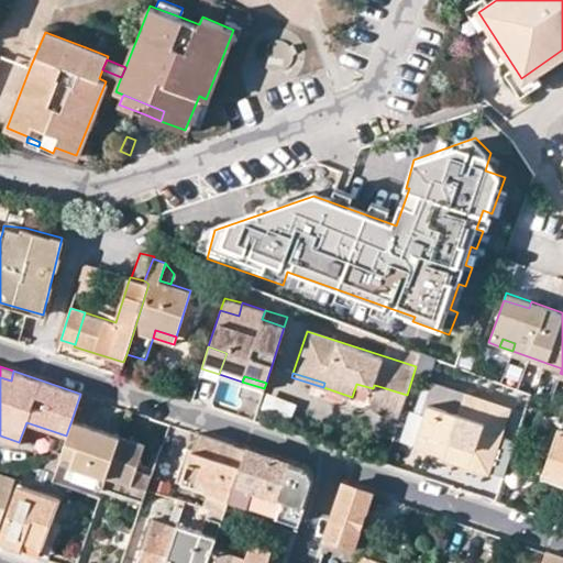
[(407,395),(378,386),(372,404),(397,422),(407,395)]
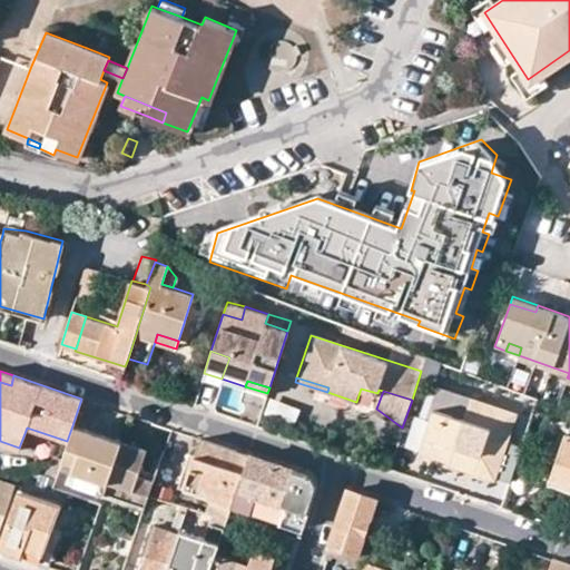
[(493,477),(514,415),(470,401),(464,419),(432,408),(419,451),(450,461),(451,457),(479,467),(478,471),(493,477)]
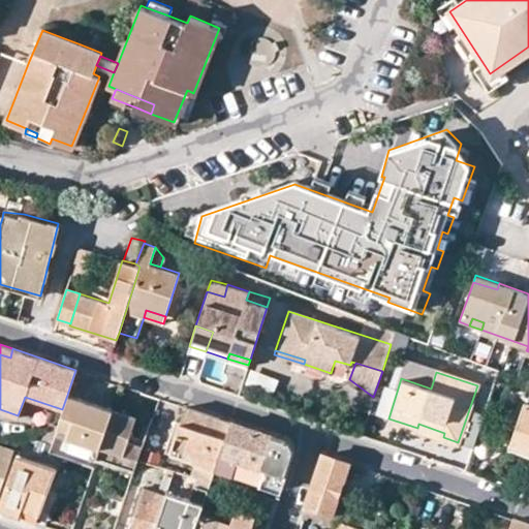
[(389,418),(401,378),(390,375),(377,414),(389,418)]
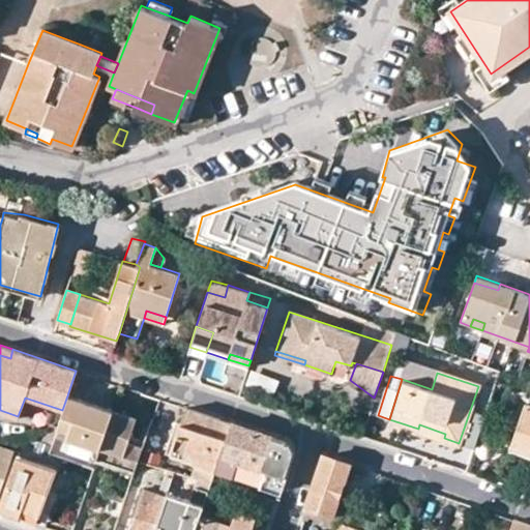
[(111,411),(67,395),(62,410),(57,425),(54,434),(51,442),(51,447),(93,461),(95,458),(111,411)]
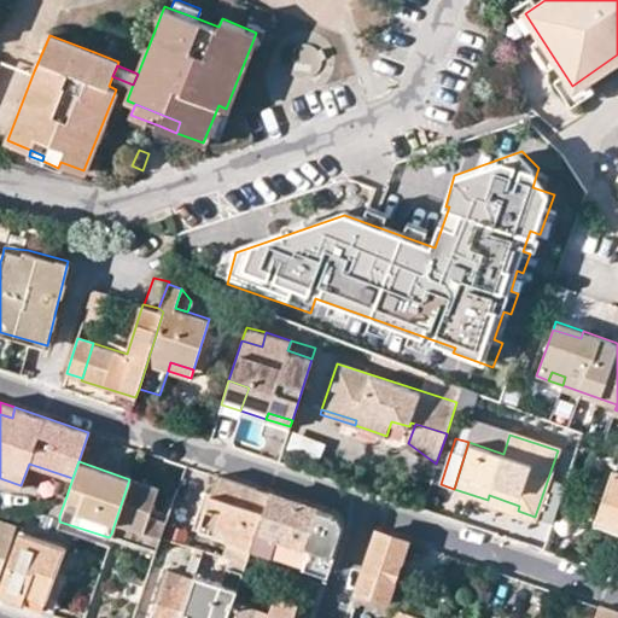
[(216,476),(205,508),(214,511),(207,532),(227,538),(221,555),(228,558),(245,563),(250,547),(268,494),(216,476)]
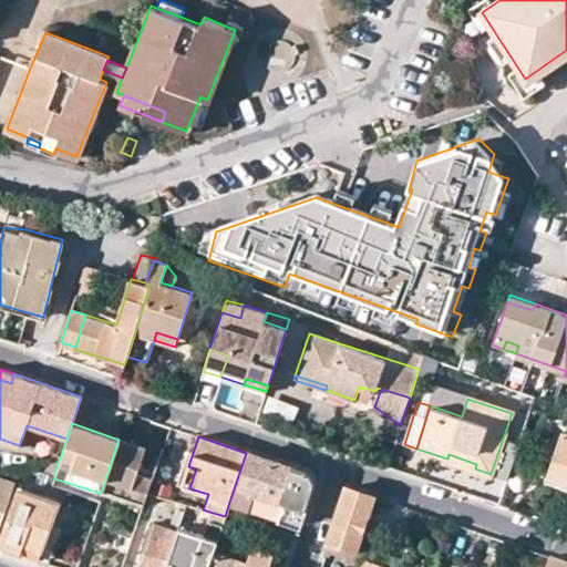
[(144,449),(119,440),(102,490),(143,504),(144,500),(154,471),(137,465),(144,449)]
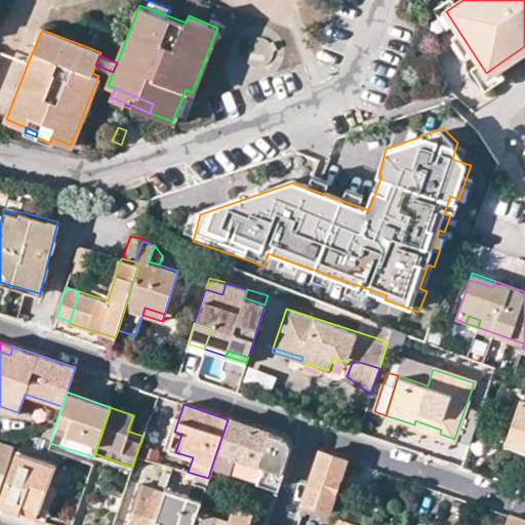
[(518,411),(509,438),(524,442),(524,408),(524,413),(518,411)]
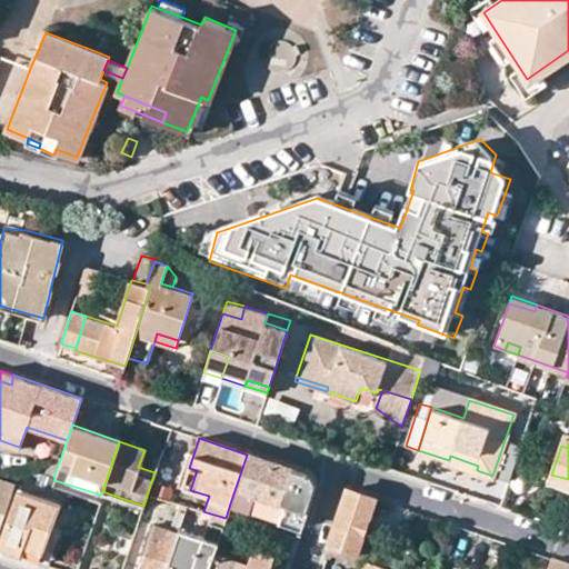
[(48,461),(58,466),(61,457),(51,453),(48,461)]
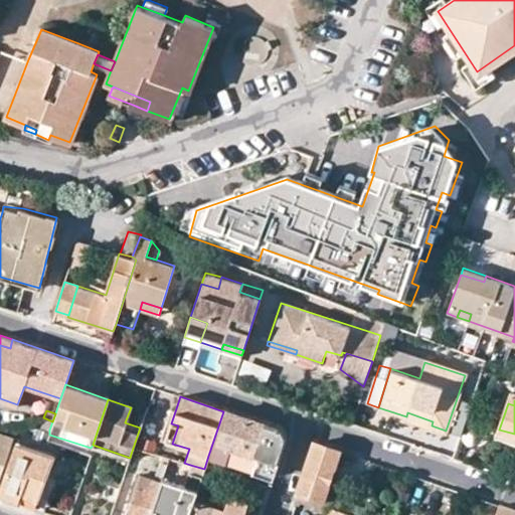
[(223,411),(208,456),(224,461),(229,447),(256,456),(251,470),(270,476),(283,436),(279,431),(223,411)]
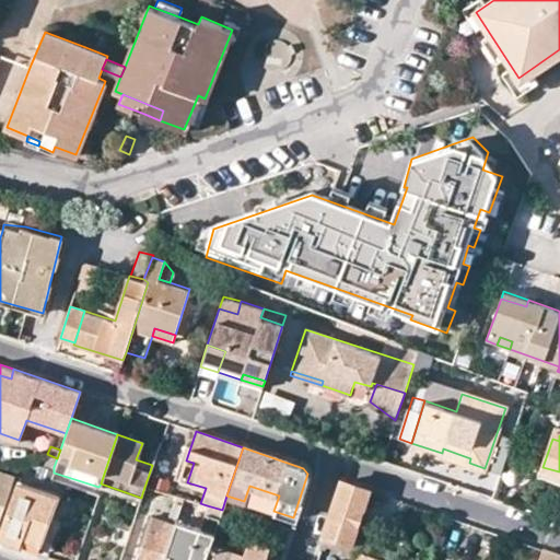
[(57,458),(47,454),(44,464),(54,467),(57,458)]
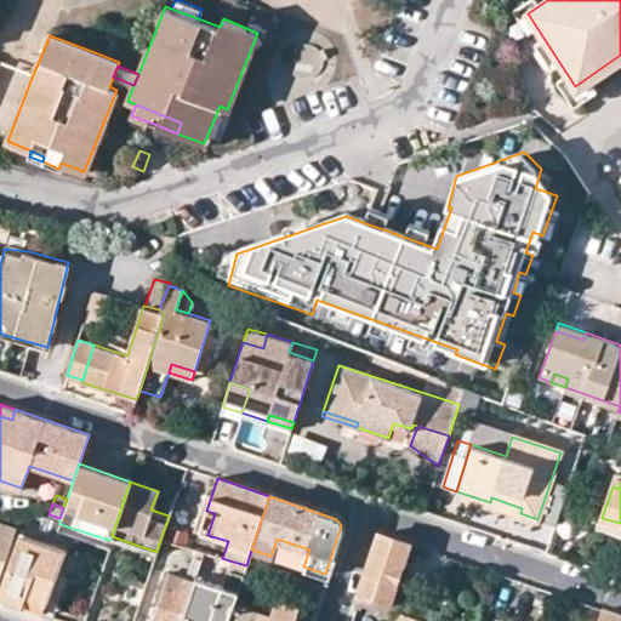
[(200,531),(208,535),(215,513),(206,511),(200,531)]
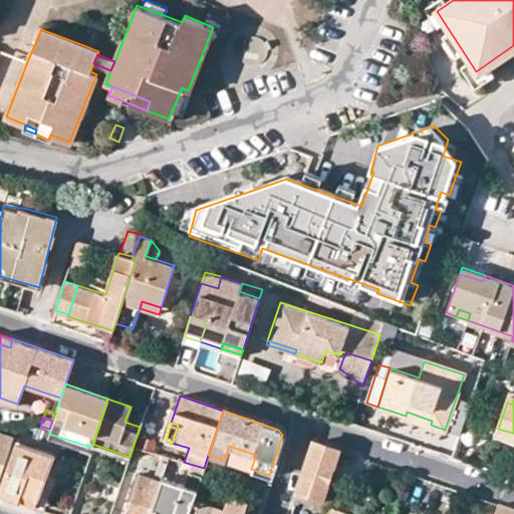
[(513,437),(513,433),(498,429),(497,431),(513,437)]
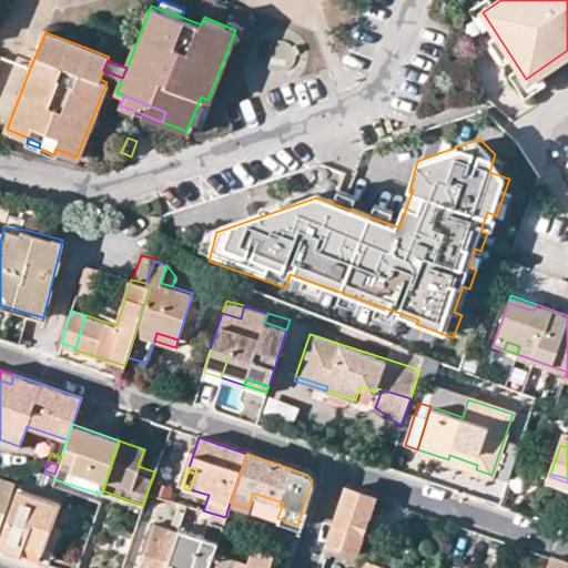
[(0,478),(0,524),(17,484),(0,478)]
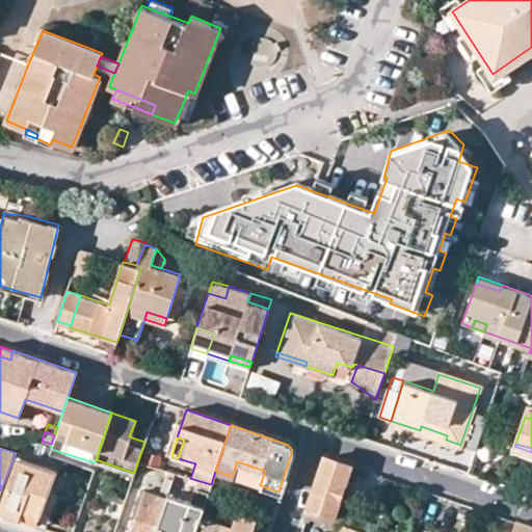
[(350,467),(324,456),(309,502),(307,507),(331,516),(350,467)]
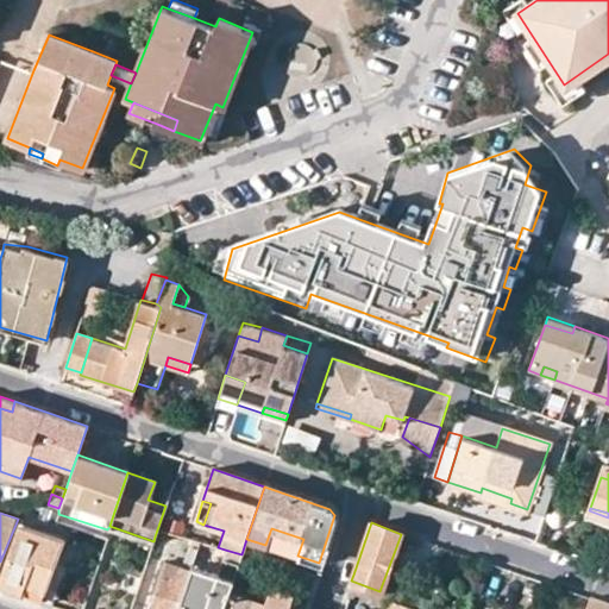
[(18,525),(0,577),(0,588),(19,595),(25,579),(44,586),(52,562),(60,539),(18,525)]
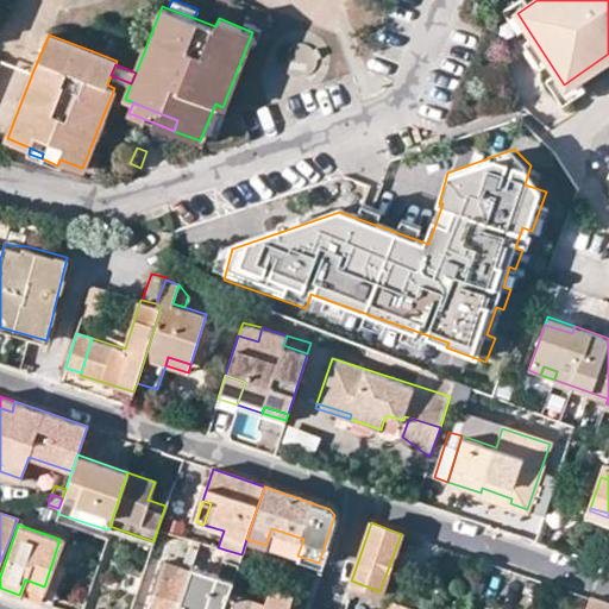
[(271,528),(265,545),(297,556),(303,539),(271,528)]
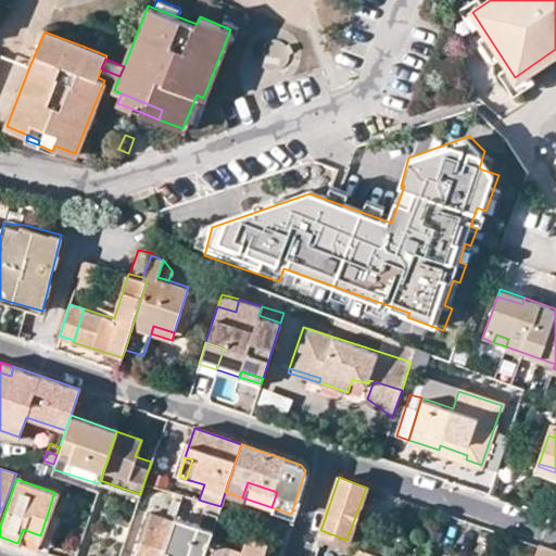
[(151,494),(141,490),(140,494),(137,501),(148,504),(151,494)]
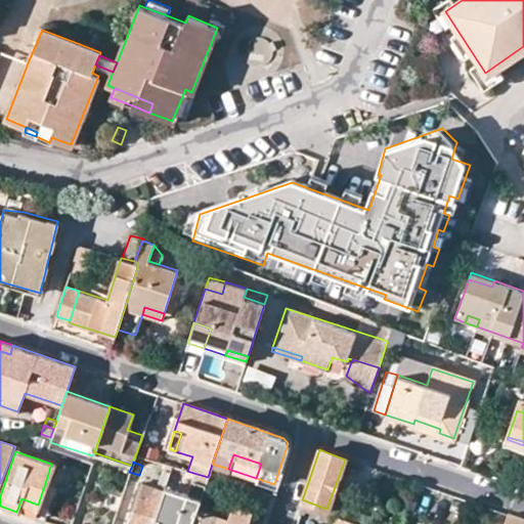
[(158,481),(166,484),(170,472),(172,465),(164,463),(158,481)]
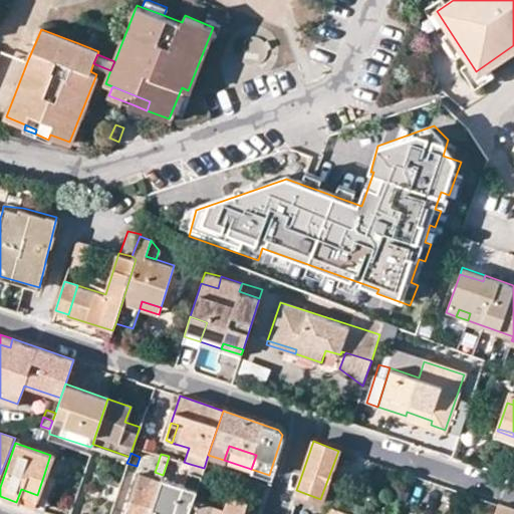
[(187,472),(201,476),(204,468),(190,464),(187,472)]
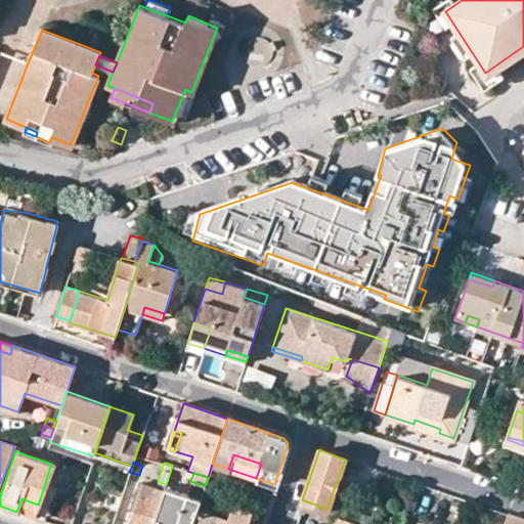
[(191,523),(203,493),(205,485),(190,481),(186,493),(165,486),(164,489),(150,523),(191,523)]
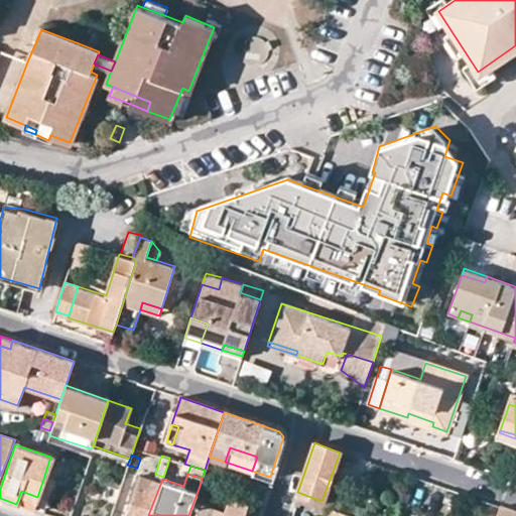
[(21,491),(16,504),(36,510),(42,512),(54,480),(44,476),(37,497),(21,491)]
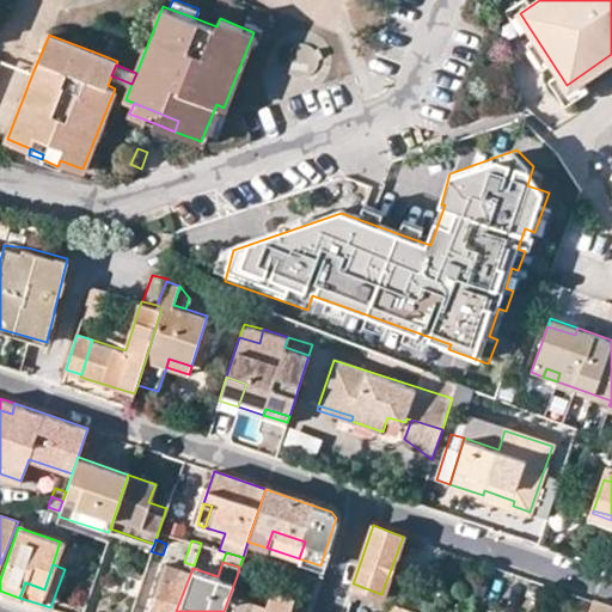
[(176,611),(191,571),(165,564),(147,611),(176,611)]
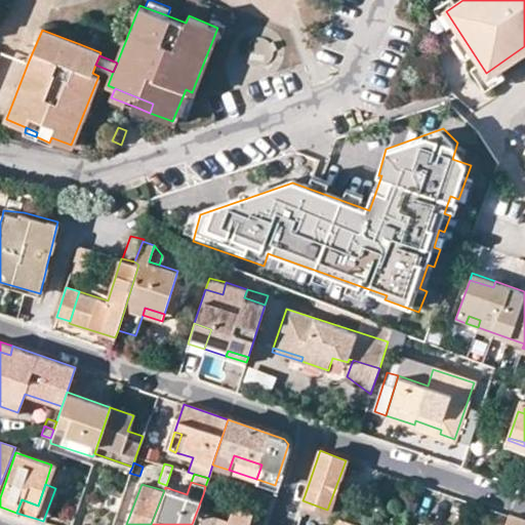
[(98,524),(111,524),(122,495),(116,494),(91,486),(84,507),(99,513),(95,524),(98,524)]
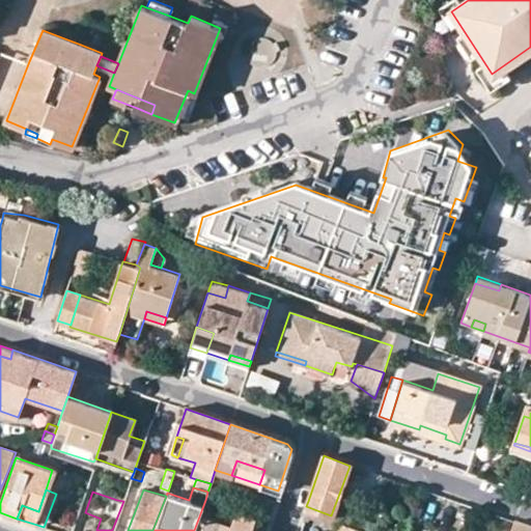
[(123,501),(126,495),(119,493),(117,500),(123,501)]
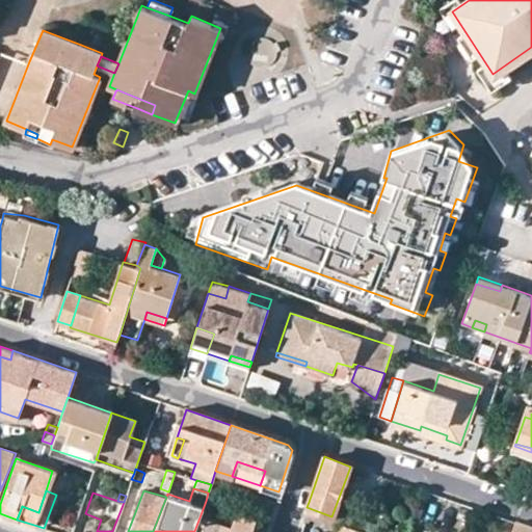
[(229,507),(206,501),(194,531),(248,531),(253,519),(238,513),(233,528),(223,526),(229,507)]
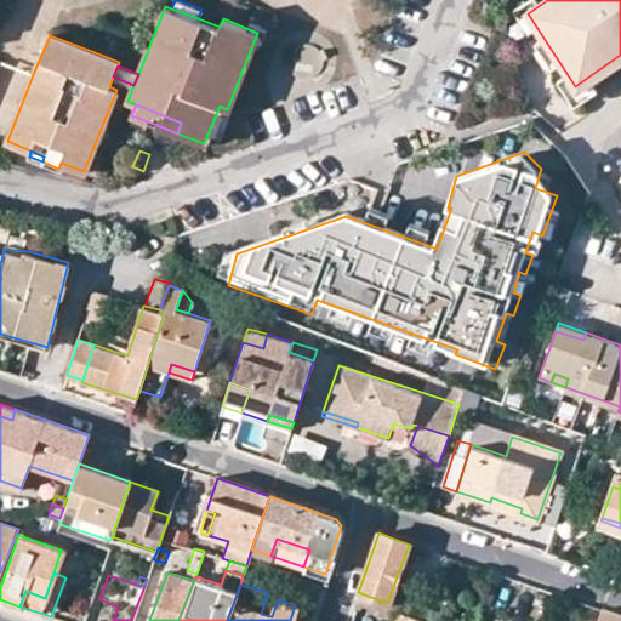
[(118,607),(100,599),(95,614),(113,620),(118,607)]
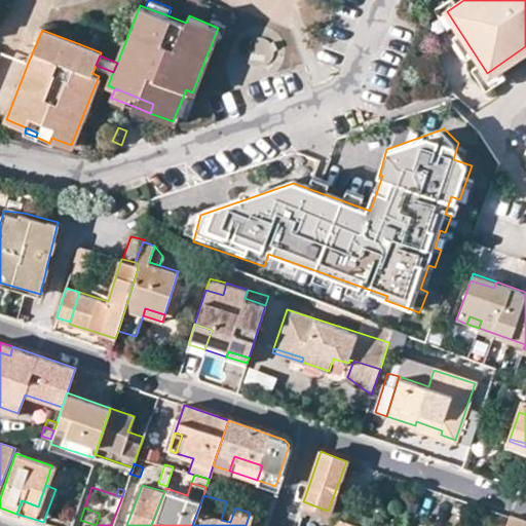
[(525,525),(525,520),(510,516),(505,525),(525,525)]
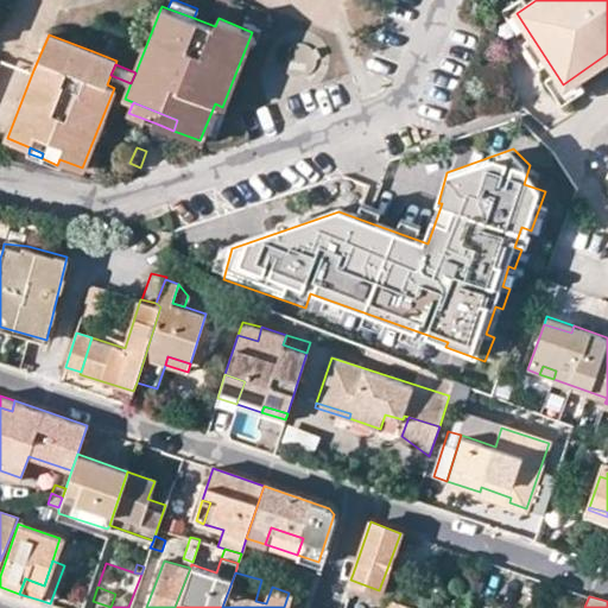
[(417,607),(418,607),(388,597),(384,607),(417,607)]
